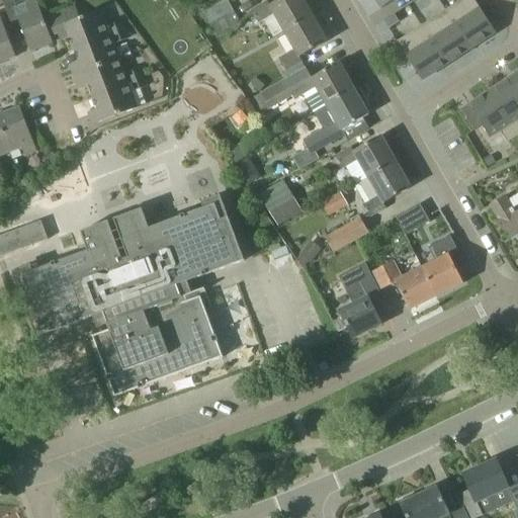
[(47,27),(44,18),(36,0),(34,0),(26,4),(29,11),(17,16),(31,52),(53,42),(51,36),(47,27)]
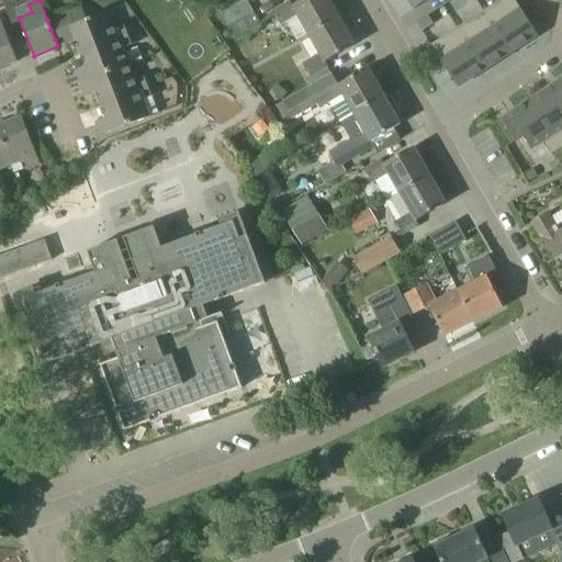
[(246,0),(244,0),(221,12),(228,29),(255,13),(246,0)]
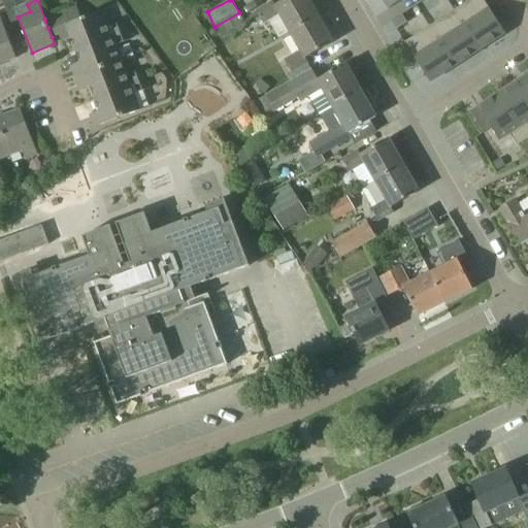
[(290,32),(318,17),(308,0),(285,0),(275,6),(273,2),(257,11),(264,23),(279,13),(290,32)]
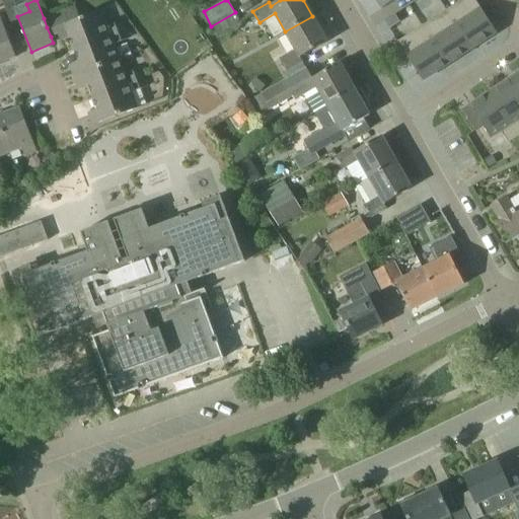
[(376,0),(382,8),(394,0),(376,0)]
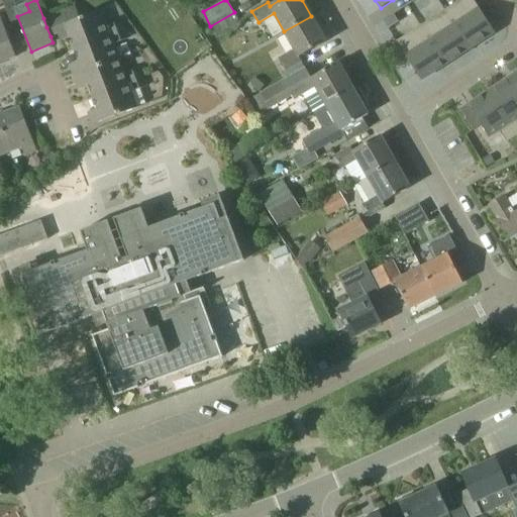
[(474,0),(459,0),(444,10),(470,48),(495,32),(474,0)]
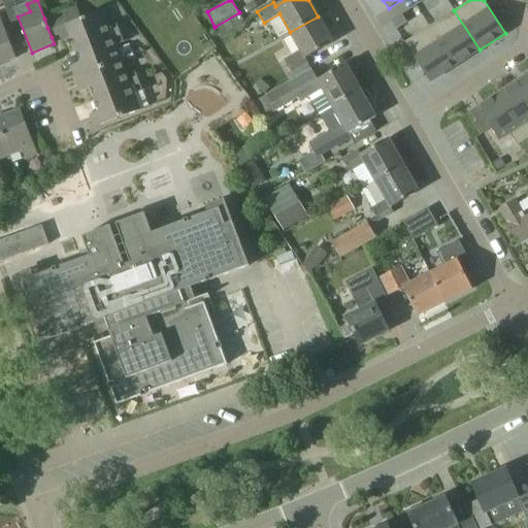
[(73,18),(74,22),(83,19),(77,6),(69,9),(73,18)]
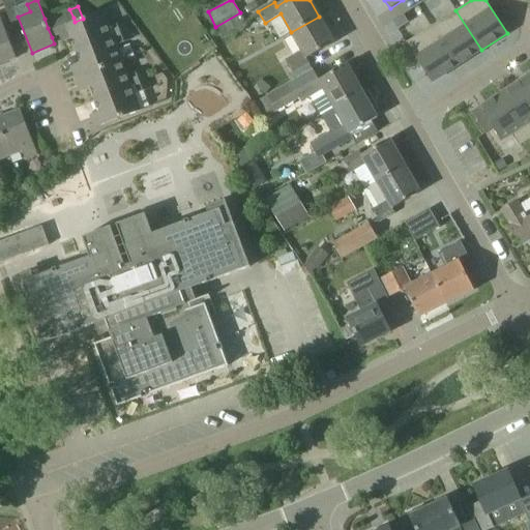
[(64,21),(74,18),(69,9),(61,12),(64,21)]
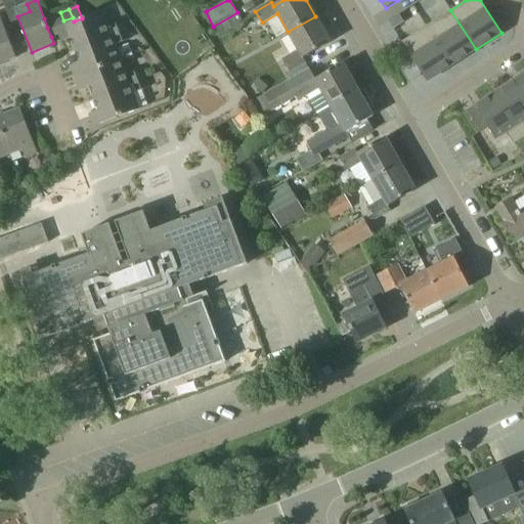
[(452,66),(476,49),(450,10),(426,26),(452,66)]
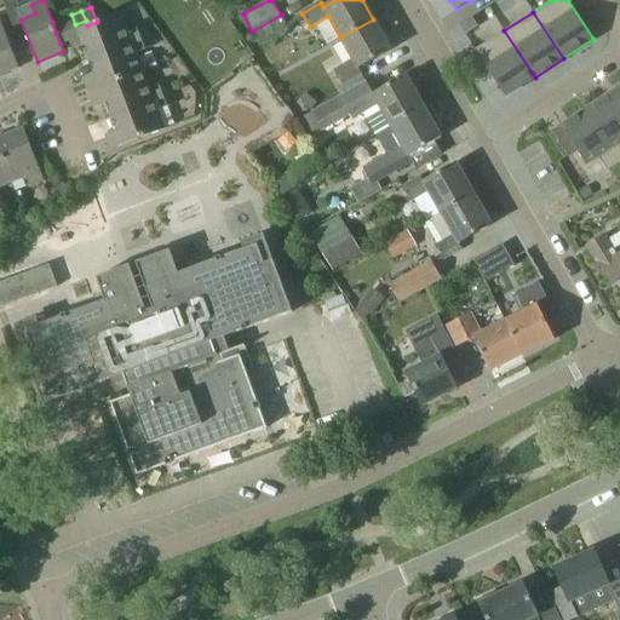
[(119,13),(97,22),(87,26),(67,34),(69,40),(80,36),(90,58),(131,42),(119,13)]
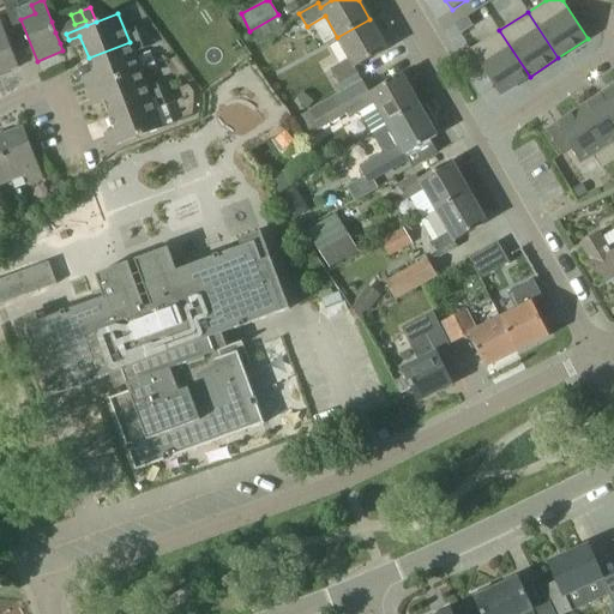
[(74,24),(71,14),(61,18),(65,28),(74,24)]
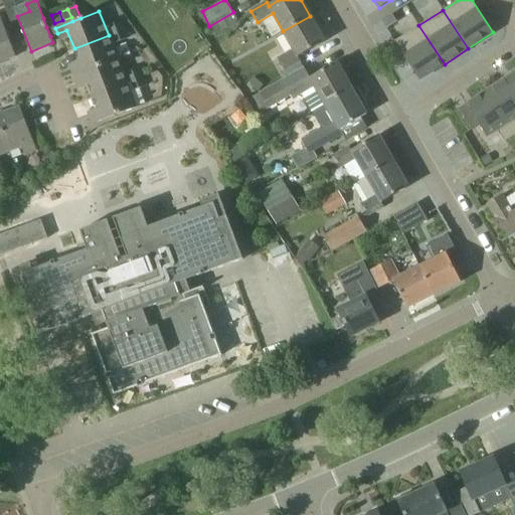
[(239,25),(233,12),(209,26),(216,38),(239,25)]
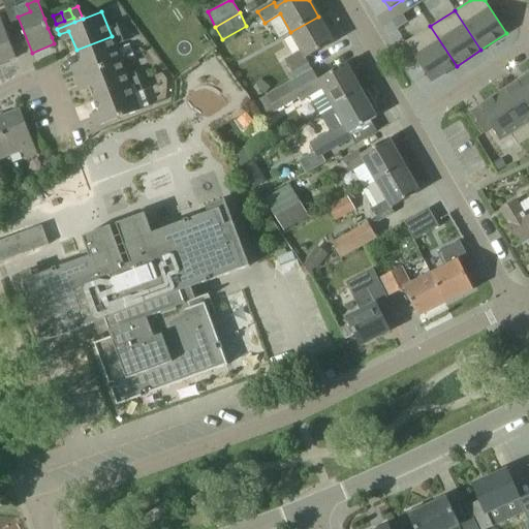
[(408,22),(403,14),(396,19),(393,22),(397,29),(408,22)]
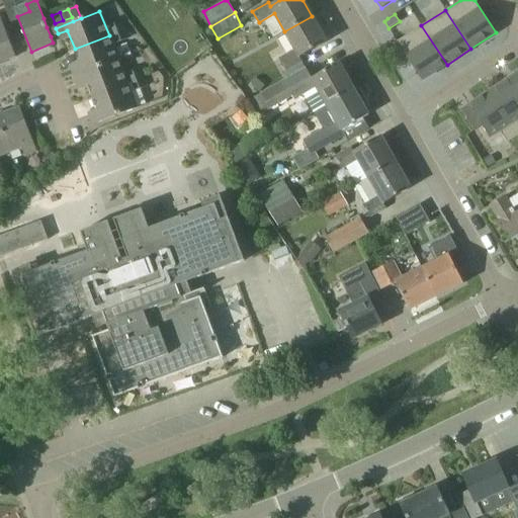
[(47,27),(55,23),(52,15),(44,18),(47,27)]
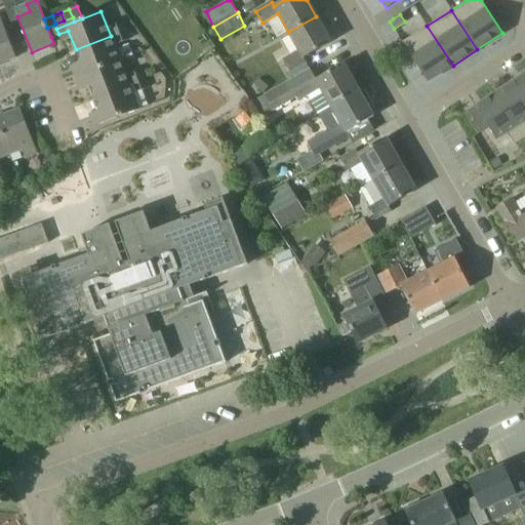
[(0,64),(16,57),(0,16),(0,64)]
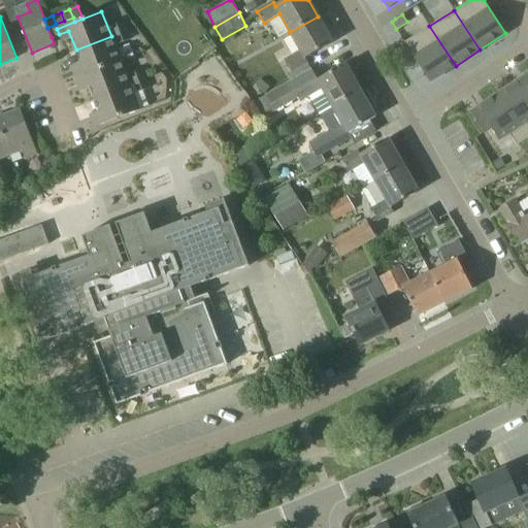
[(333,42),(318,17),(290,32),(301,51),(285,60),(292,71),(308,62),(306,59),(333,42)]
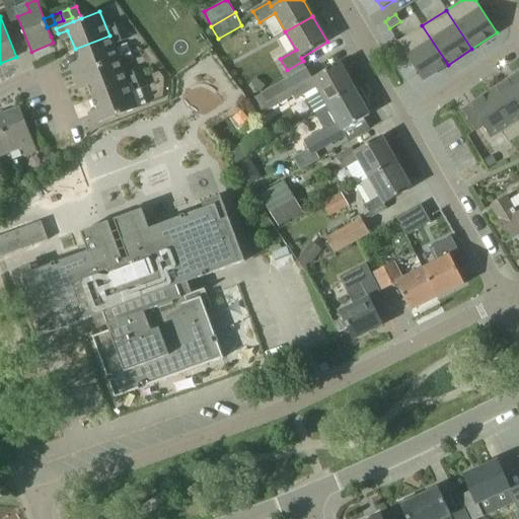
[(113,34),(126,29),(123,20),(109,25),(113,34)]
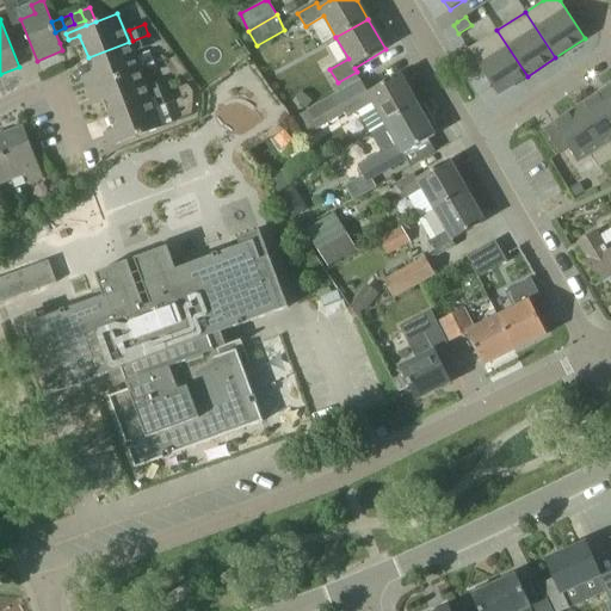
[(497,30),(468,49),(498,96),(528,76),(497,30)]
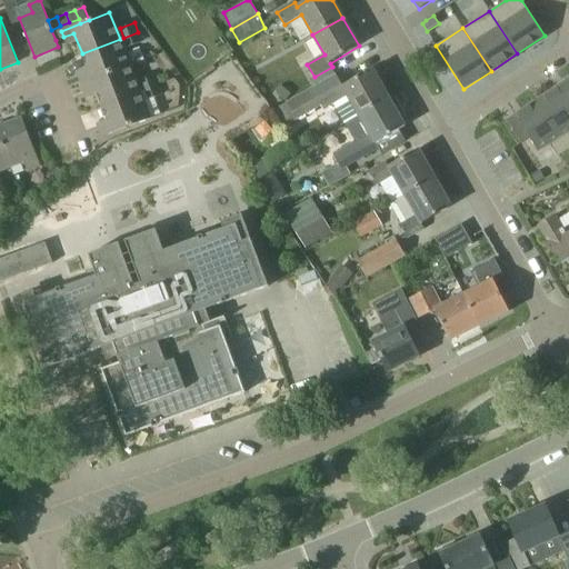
[(142,43),(138,32),(123,38),(128,49),(142,43)]
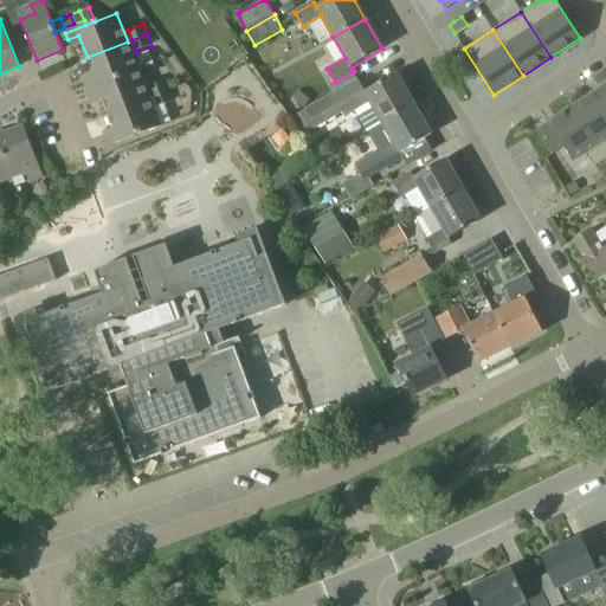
[(128,42),(88,57),(92,71),(77,77),(76,78),(81,92),(82,92),(139,70),(128,42)]
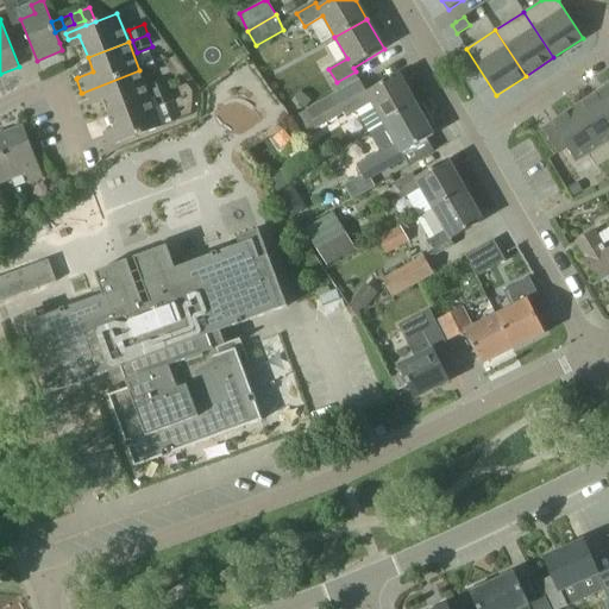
[(139,70),(82,93),(81,93),(87,107),(104,100),(110,114),(150,99),(139,70)]
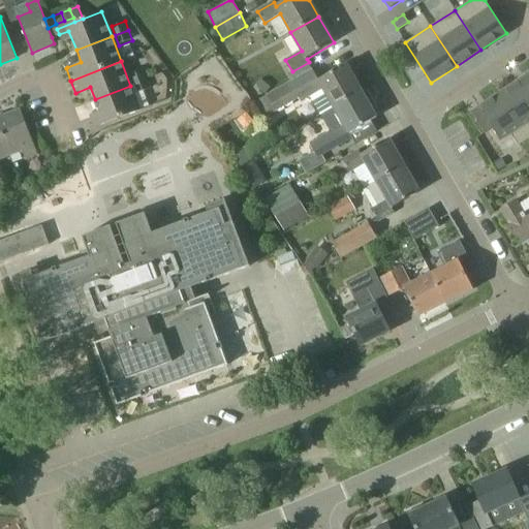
[(302,102),(311,96),(321,114),(334,106),(362,91),(346,64),(319,80),(313,69),(255,102),(265,119),(300,98),(302,102)]
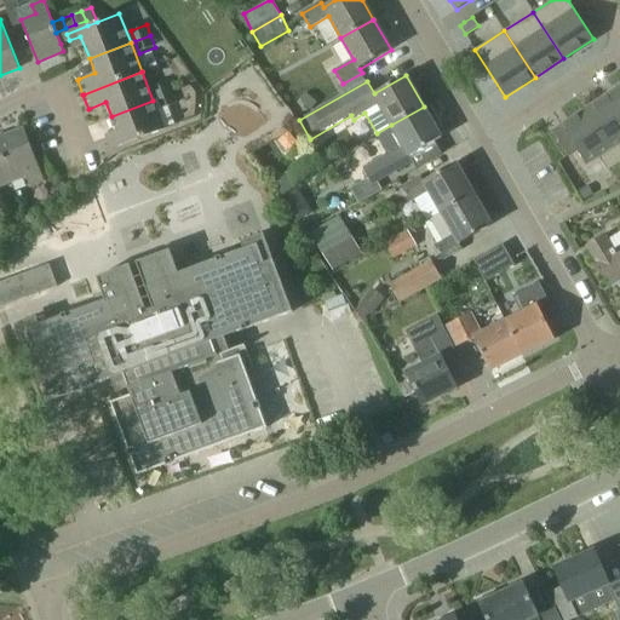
[(158,99),(172,93),(168,82),(154,89),(158,99)]
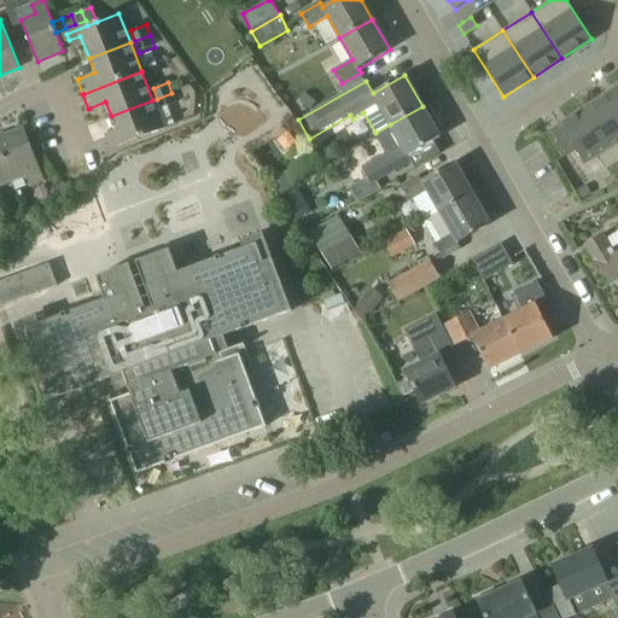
[(617,86),(606,94),(617,114),(617,86)]
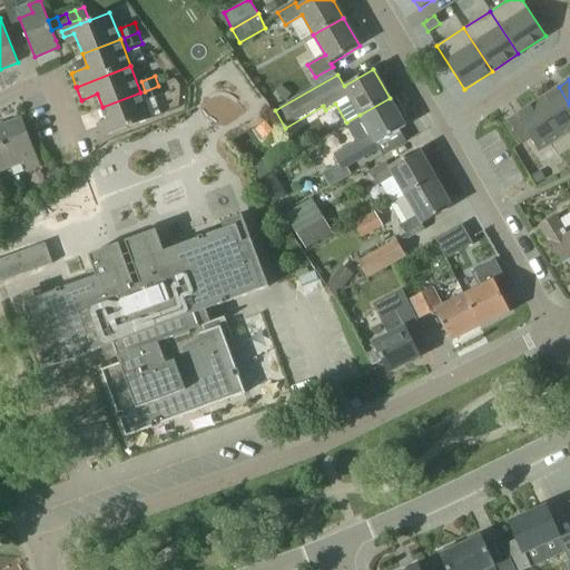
[(163,95),(158,86),(145,91),(149,100),(163,95)]
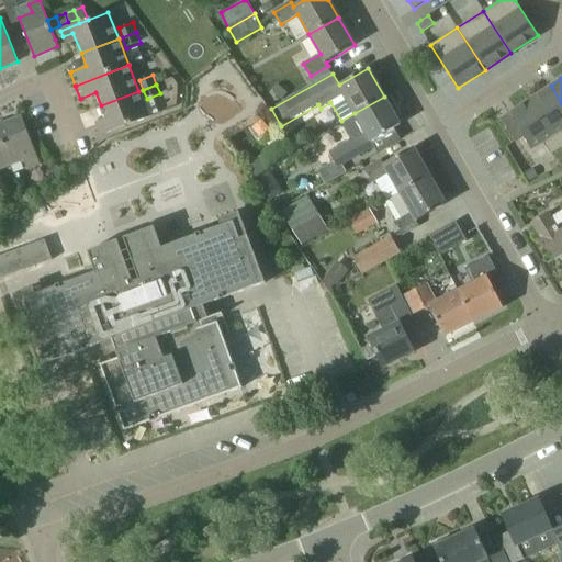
[(561,103),(551,86),(529,100),(561,148),(561,147),(561,103)]
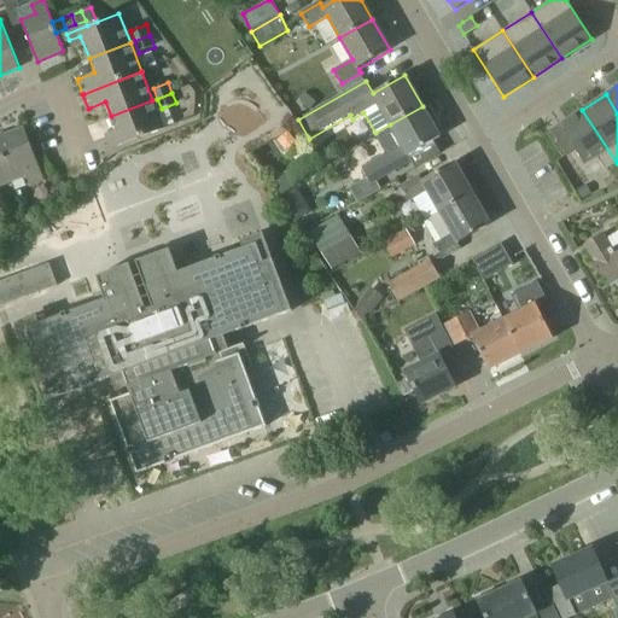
[(111,116),(116,130),(99,136),(105,152),(122,146),(122,145),(164,129),(152,100),(111,116)]
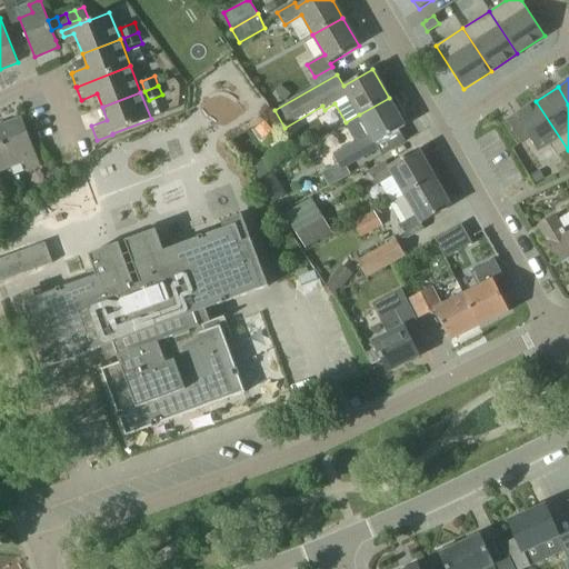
[(405,127),(389,98),(359,115),(371,136),(355,145),(355,143),(333,156),(341,168),(378,147),(376,143),(405,127)]
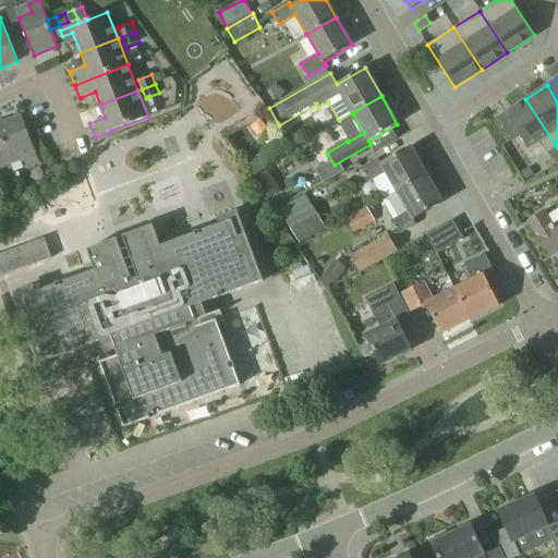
[(557,147),(525,99),(505,113),(519,135),(528,148),(540,142),(547,154),(557,147)]
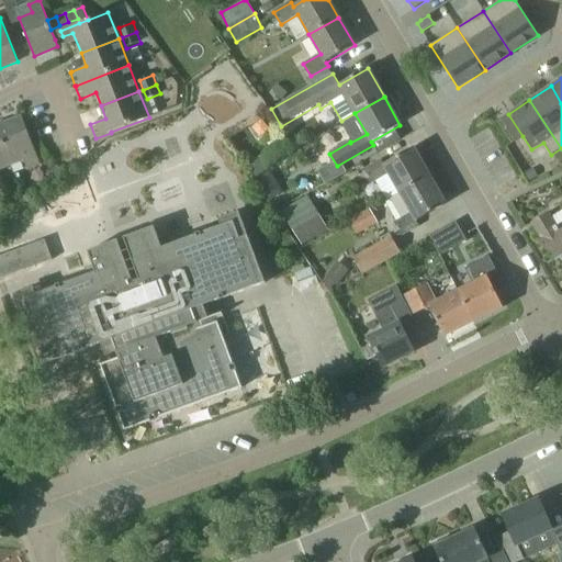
[(24,160),(26,169),(41,164),(22,116),(0,124),(0,137),(11,166),(24,160)]
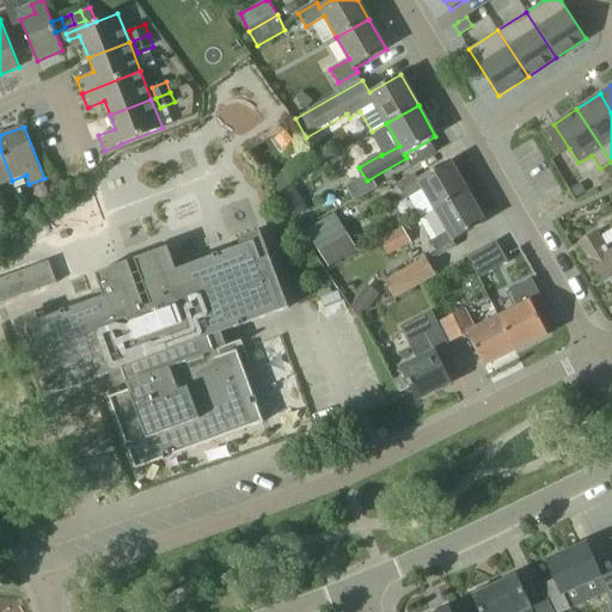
[(0,194),(1,195),(0,191),(0,184),(12,181),(0,150),(0,194)]
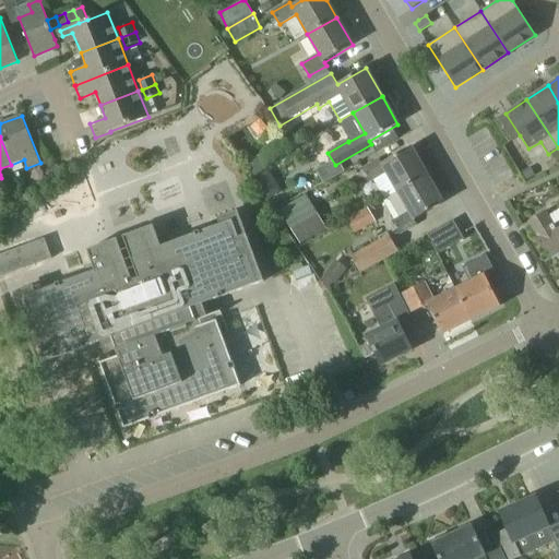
[(397,191),(427,175),(411,146),(382,163),(380,158),(363,168),(370,180),(387,171),(397,191)]
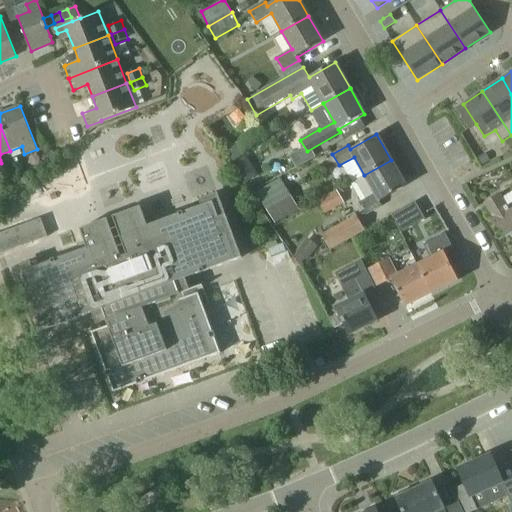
[(485,154),(476,160),(480,166),(489,161),(485,154)]
